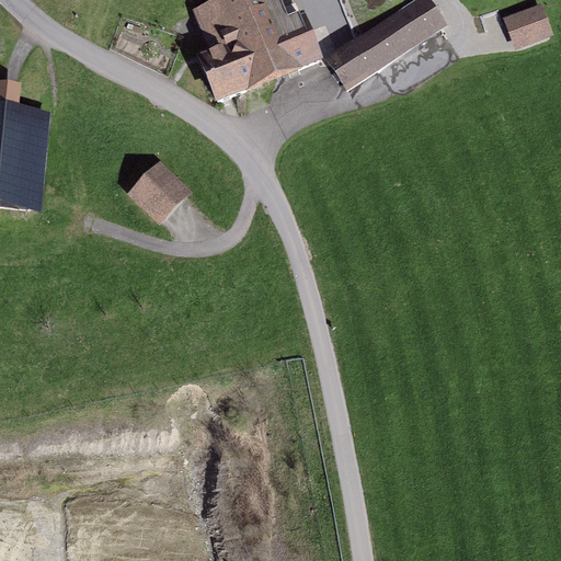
[(256,24),(278,79),(319,64),(296,4),(279,11),(275,0),(236,0),(232,2),(243,30),(256,24)]
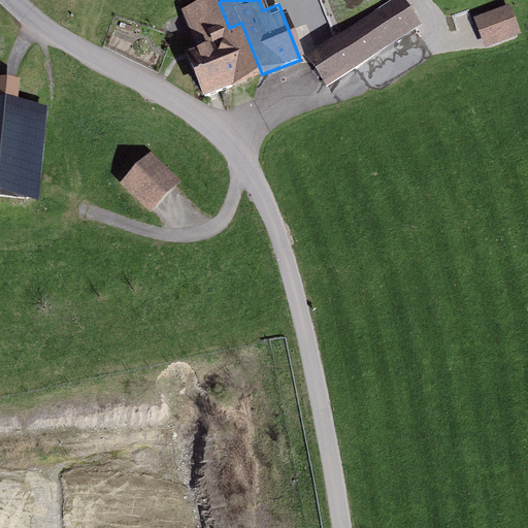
[(229,28),(219,2),(187,13),(199,43),(204,41),(208,53),(191,60),(205,97),(262,74),(241,23),(229,28)]
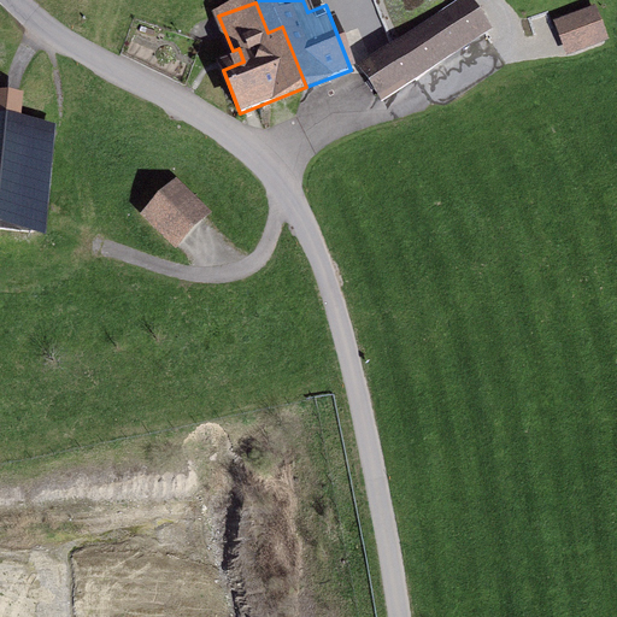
[(472,11),(366,77),(387,109),(492,42),(472,11)]
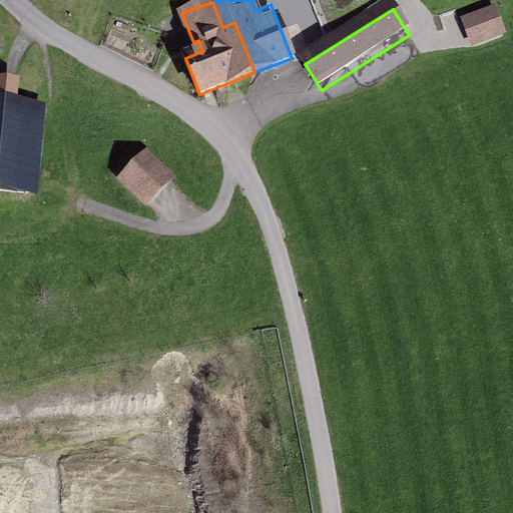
[(501,35),(492,10),(468,20),(477,44),(501,35)]
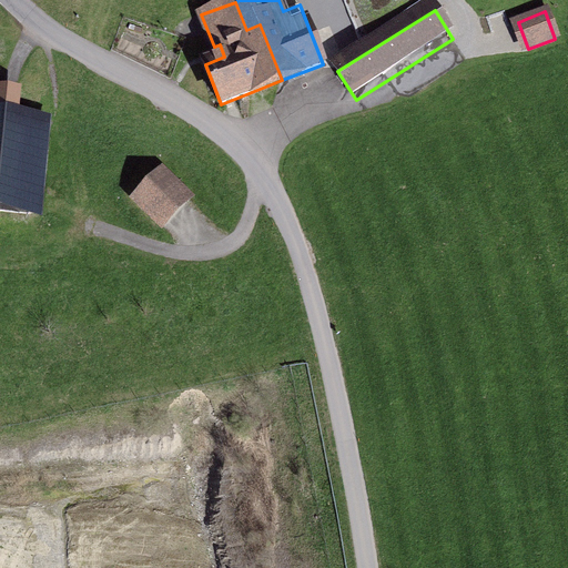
[(52,132),(0,125),(0,227),(41,233),(52,132)]
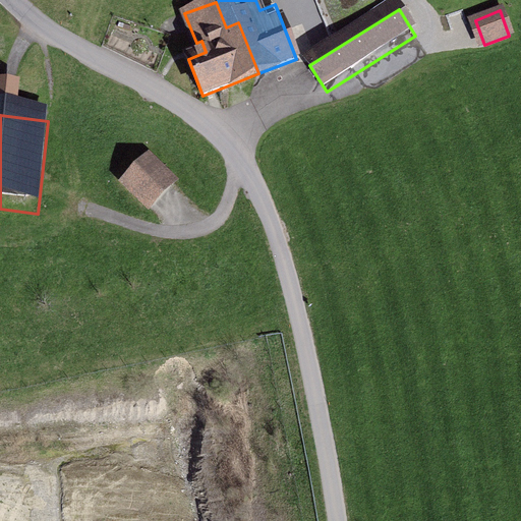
[(154,163),(121,195),(149,222),(180,188),(154,163)]
